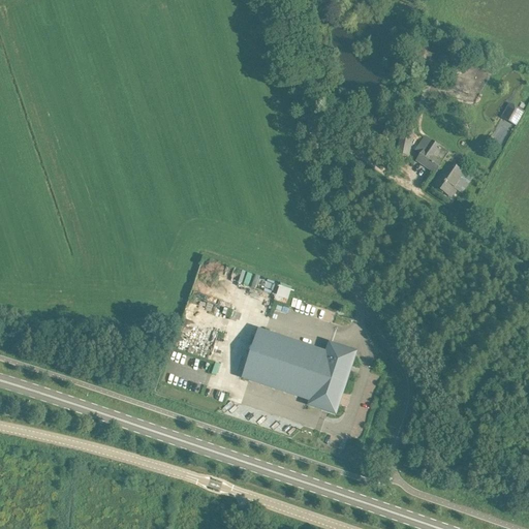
[(415,91),(412,106),(422,109),(425,93),(415,91)]
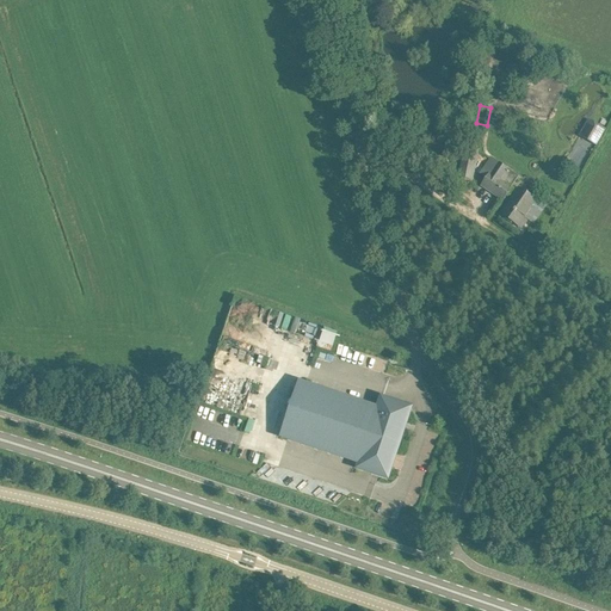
[(592,122),(585,136),(598,144),(606,130),(592,122)]
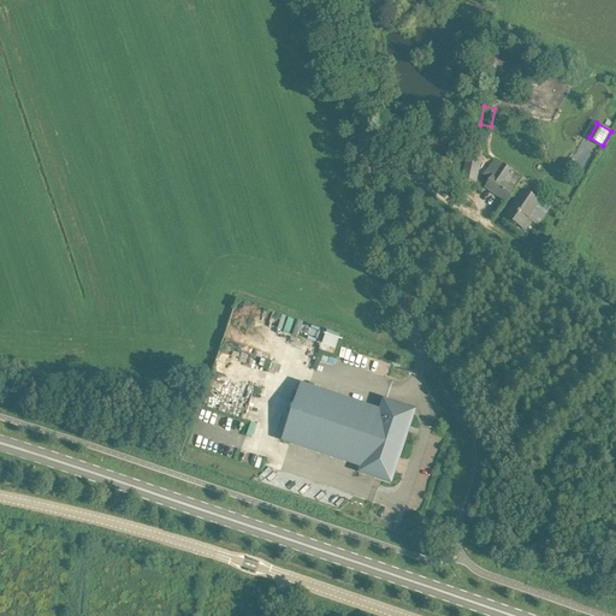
[(450,157),(438,159),(440,169),(451,165),(450,157)]
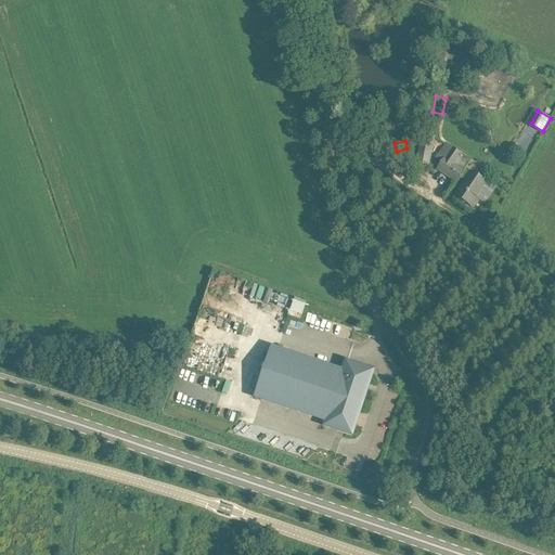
[(460,177),(470,160),(451,147),(437,169),(451,178),(454,172),(460,177)]
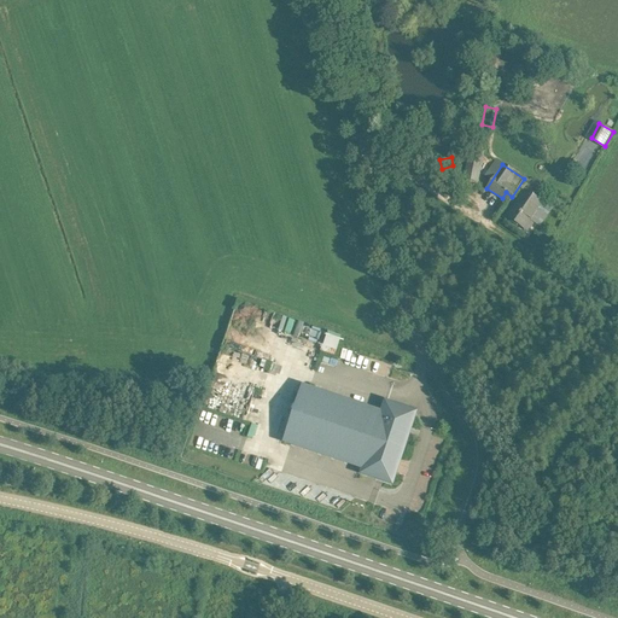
[(541,203),(525,191),(507,217),(528,231),(534,221),(530,219),(541,203)]
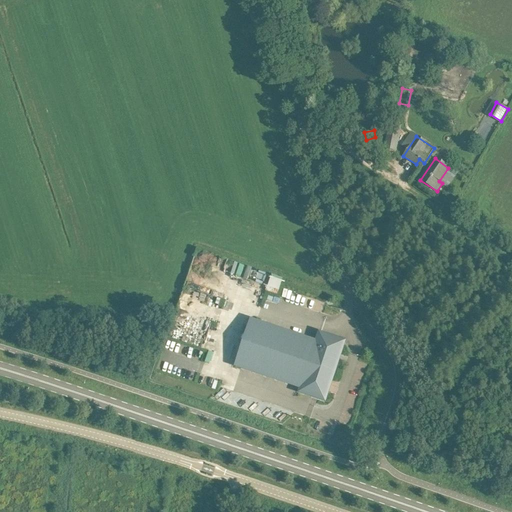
[(227,260),(225,272),(234,273),(236,261),(227,260)]
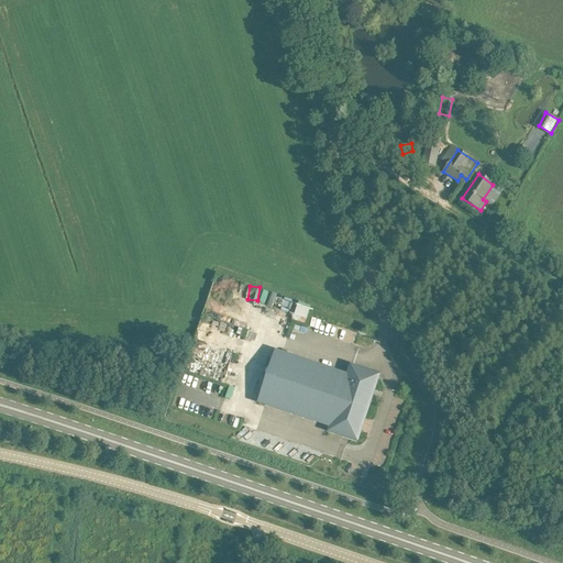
[(291,320),(306,323),(310,305),(296,301),(291,320)]
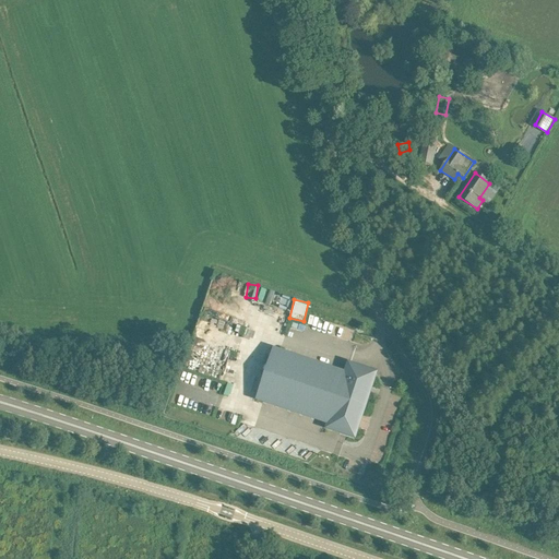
[(329,428),(354,436),(375,373),(349,366),(346,376),(275,352),(259,399),(331,423),(329,428)]
